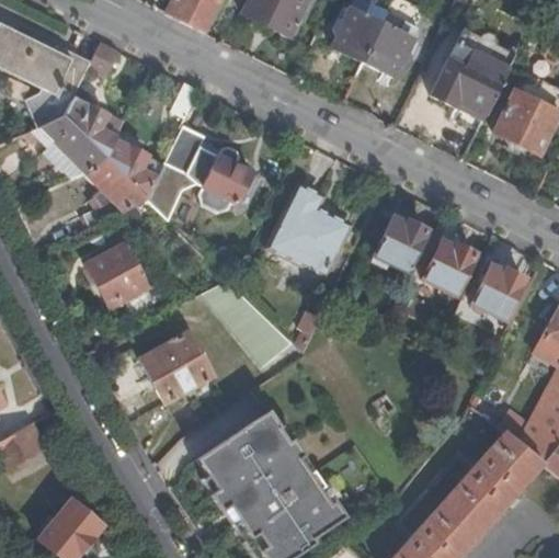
[(173,0),(168,12),(207,32),(223,0),(173,0)]
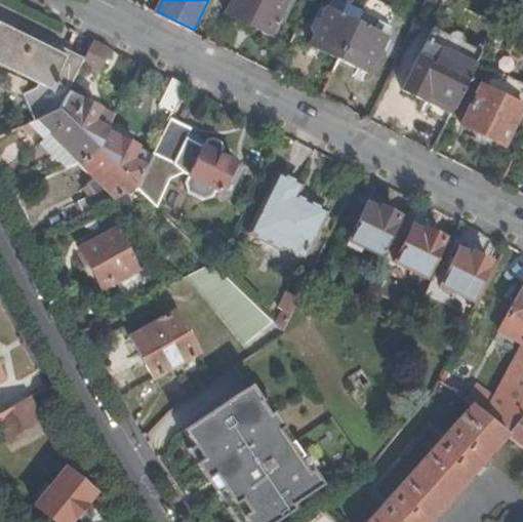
[(272,34),(289,0),(232,0),(227,11),(272,34)]
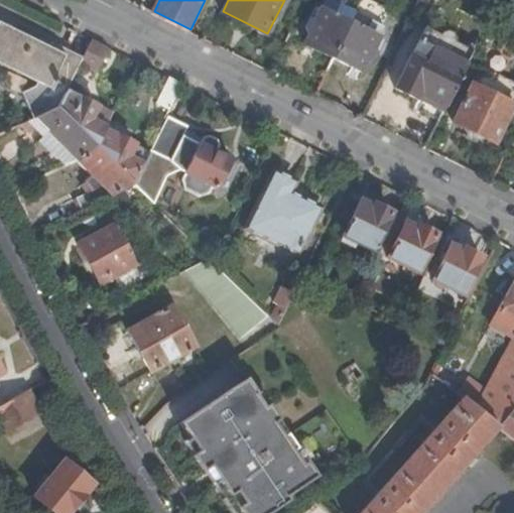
[(306,42),(336,56),(353,22),(335,14),(341,2),(337,0),(327,0),(323,7),(317,5),(307,25),(308,30),(311,31),(306,42)]
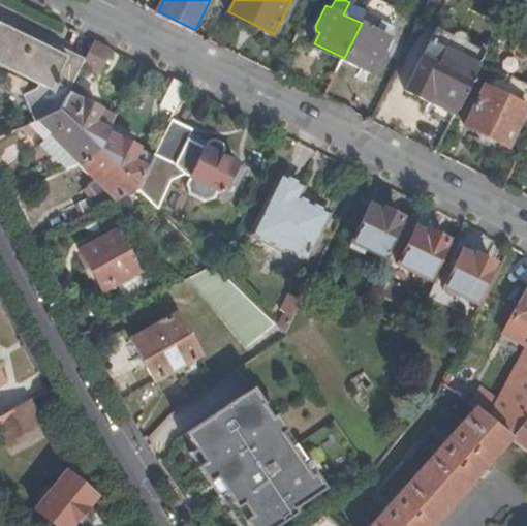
[(494,20),(500,23),(502,17),(497,13),(494,20)]
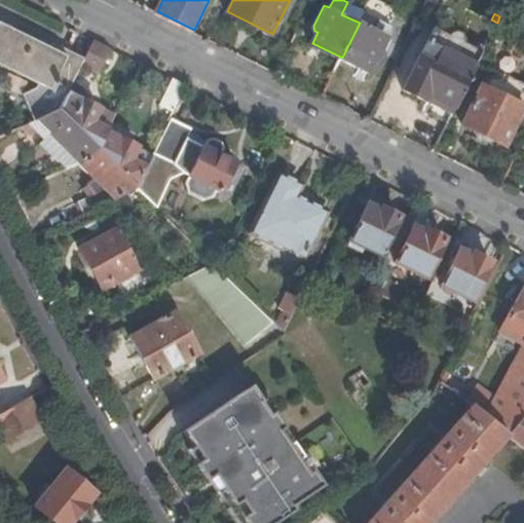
[(360,23),(342,58),(371,72),(377,62),(379,62),(384,60),(394,40),(388,37),(394,26),(382,20),(376,31),(360,23)]
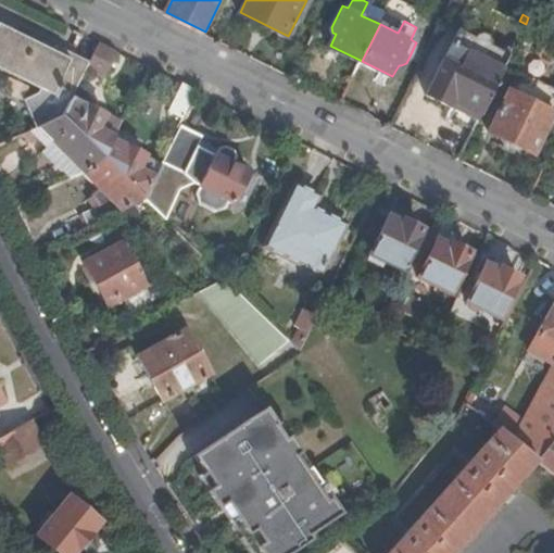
[(62,114),(71,98),(88,65),(90,60),(67,49),(64,55),(2,23),(0,26),(0,60),(43,83),(38,92),(24,99),(37,126),(62,114)]
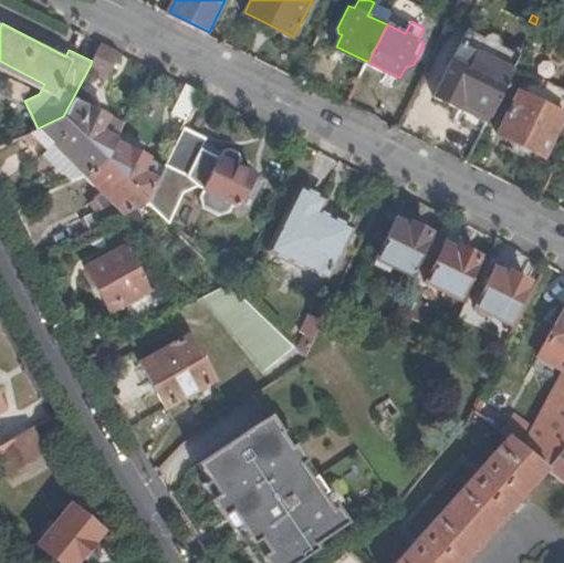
[(107,75),(121,51),(102,41),(92,61),(90,66),(107,75)]
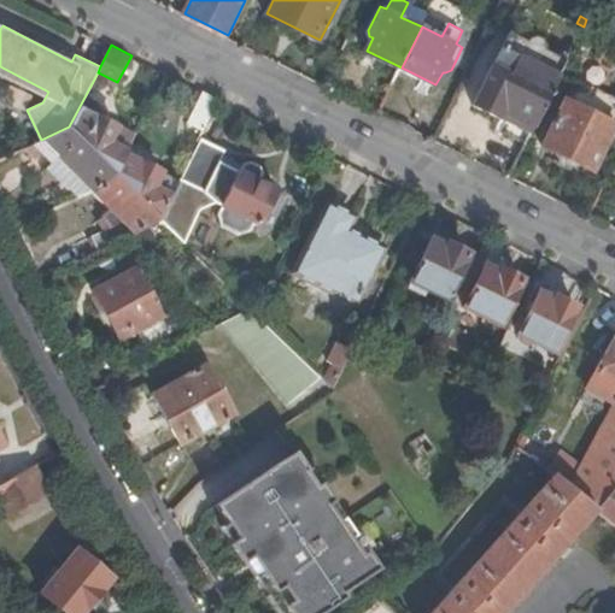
[(508,131),(527,141),(560,74),(519,54),(510,72),(496,64),(475,104),(513,122),(508,131)]
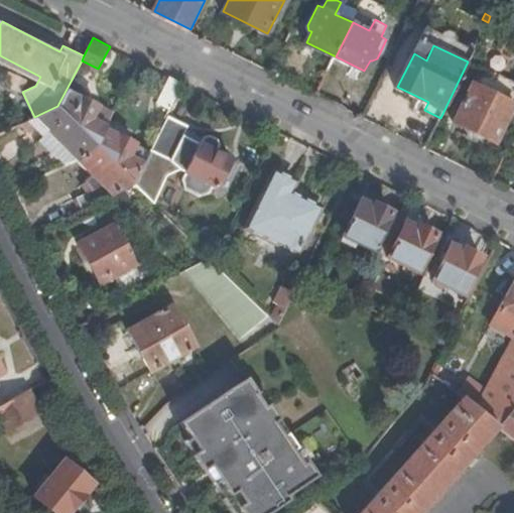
[(170,108),(182,82),(170,77),(158,102),(170,108)]
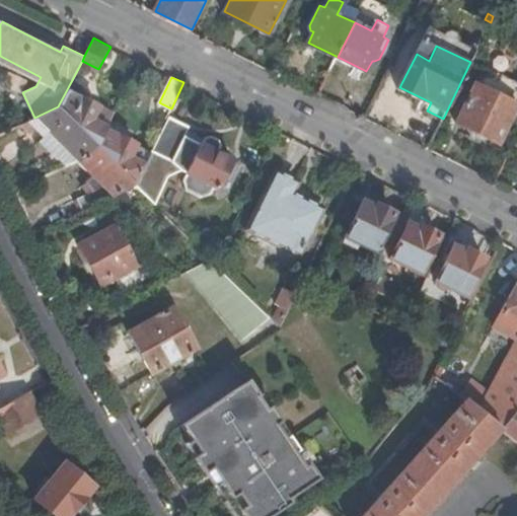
[(501,143),(516,109),(516,102),(476,83),(457,122),(501,143)]
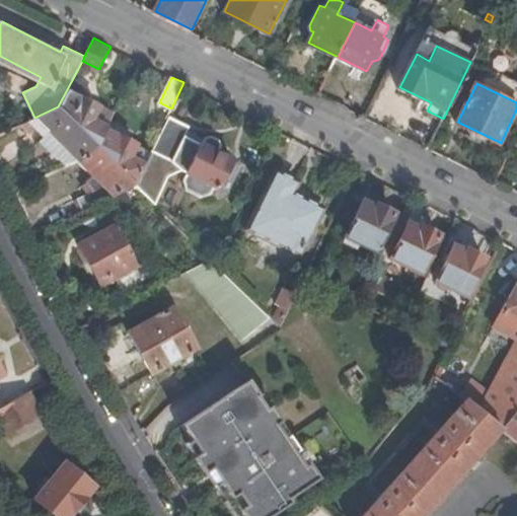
[(105,130),(113,114),(99,107),(99,105),(81,96),(81,97),(66,91),(58,106),(96,146),(105,130)]
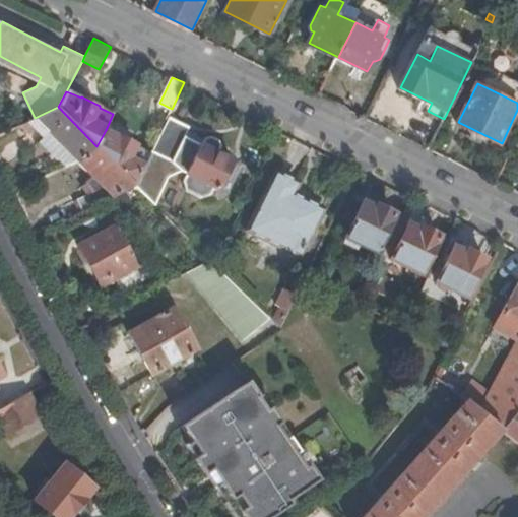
[(41,125),(77,160),(101,150),(96,146),(58,107),(35,118),(28,121),(37,129),(41,125)]
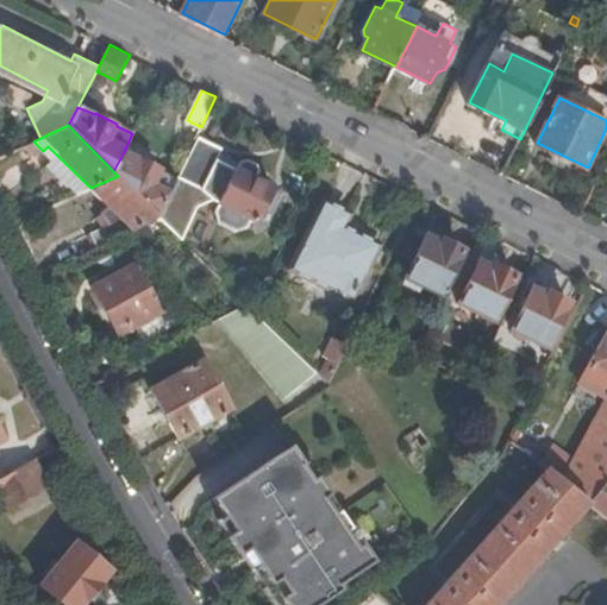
[(221,147),(196,134),(177,175),(202,187),(221,147)]
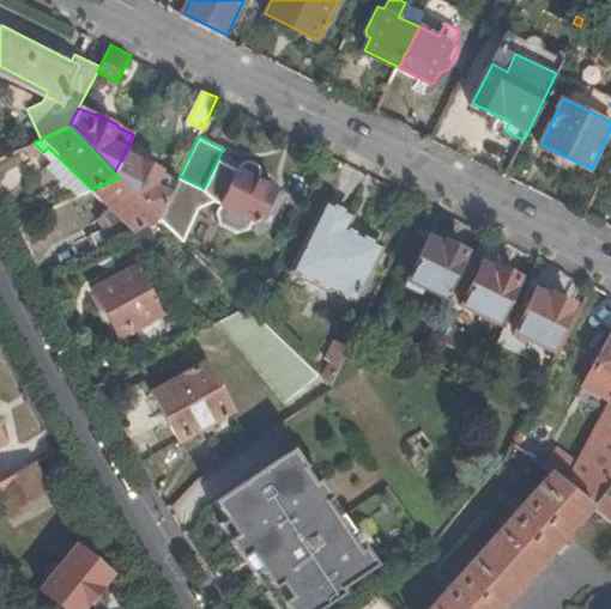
[(119,177),(158,217),(177,178),(141,159),(140,160),(125,153),(114,172),(119,177)]
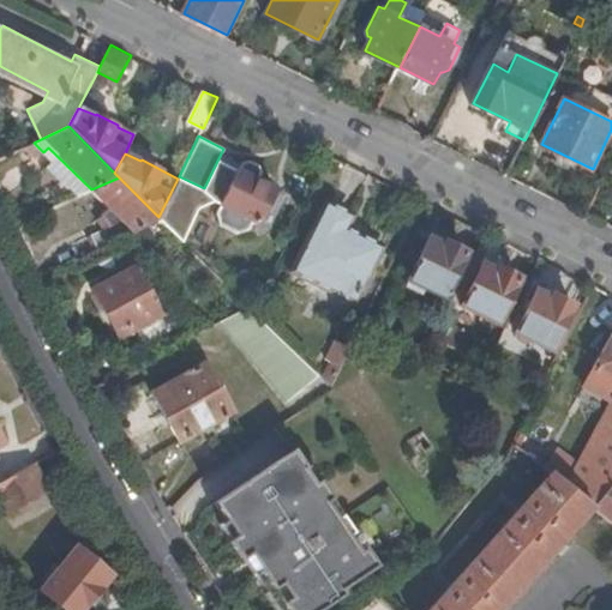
[(255,218),(259,222),(276,188),(257,180),(262,170),(259,164),(249,161),(244,162),(239,171),(238,170),(217,212),(221,223),(238,231),(251,227),(255,218)]
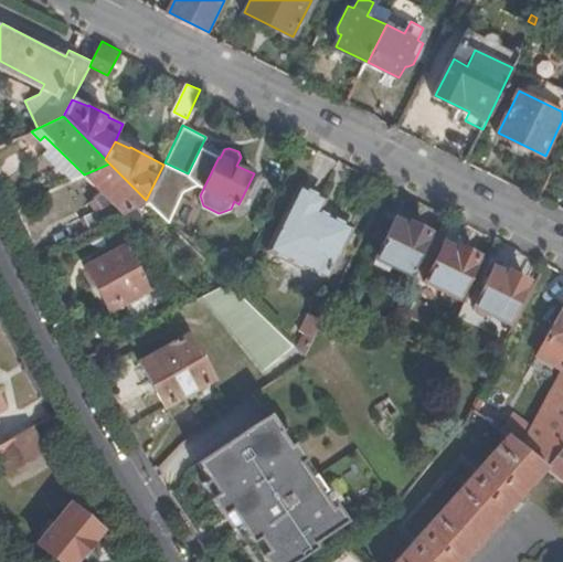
[(83,216),(89,229),(145,201),(146,200),(109,163),(84,175),(102,192),(94,197),(101,207),(83,216)]
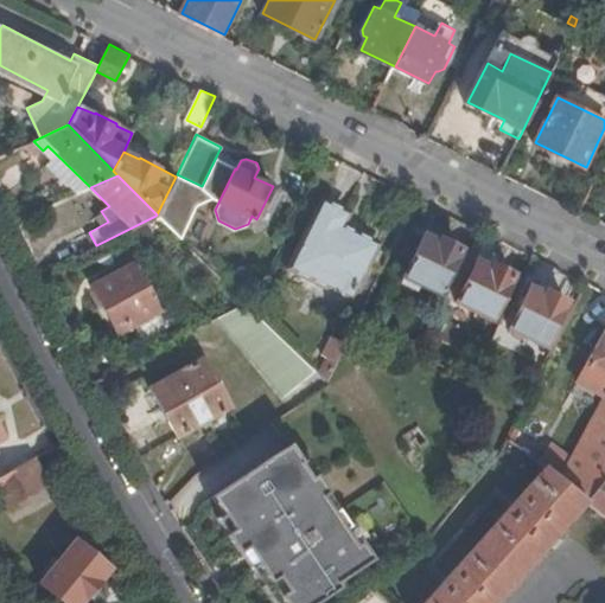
[(349,213),(324,200),(292,267),(352,296),(377,244),(343,226),(349,213)]
